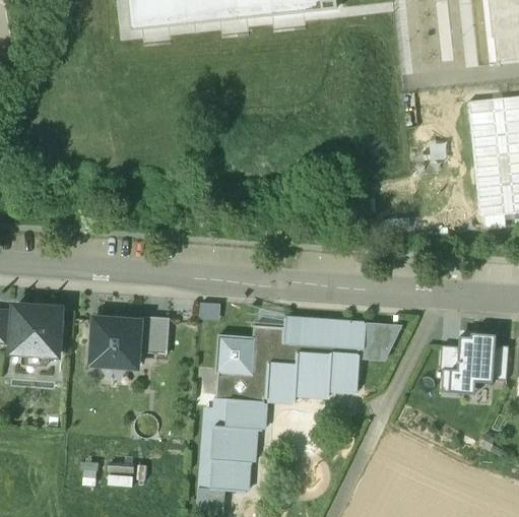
[(125,0),(129,30),(336,8),(335,0),(125,0)]
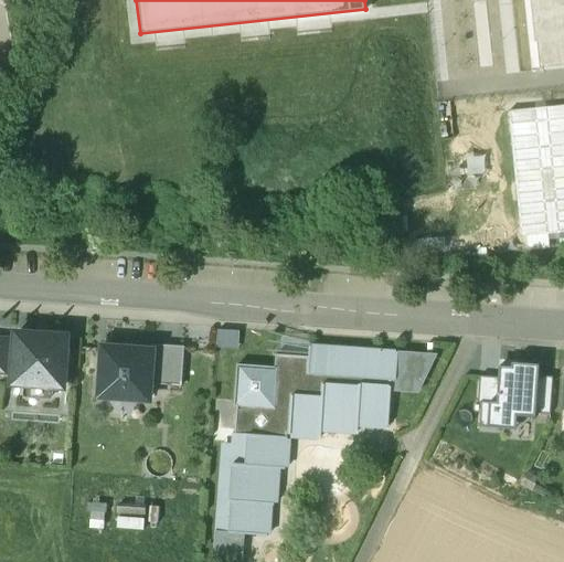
[(523,0),(531,67),(563,64),(563,0),(523,0)]
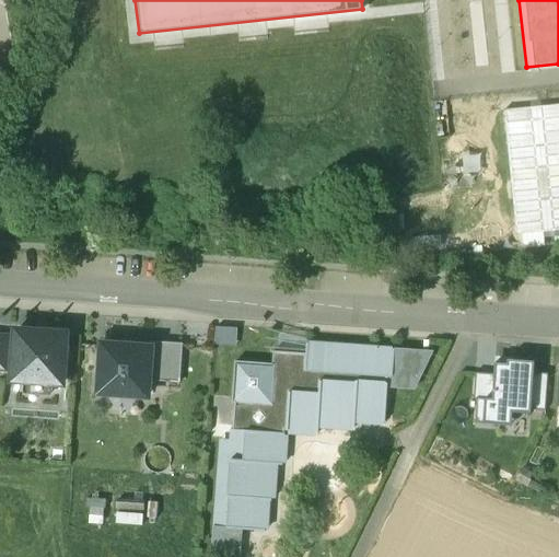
[(558,107),(502,114),(514,235),(558,230),(558,107)]
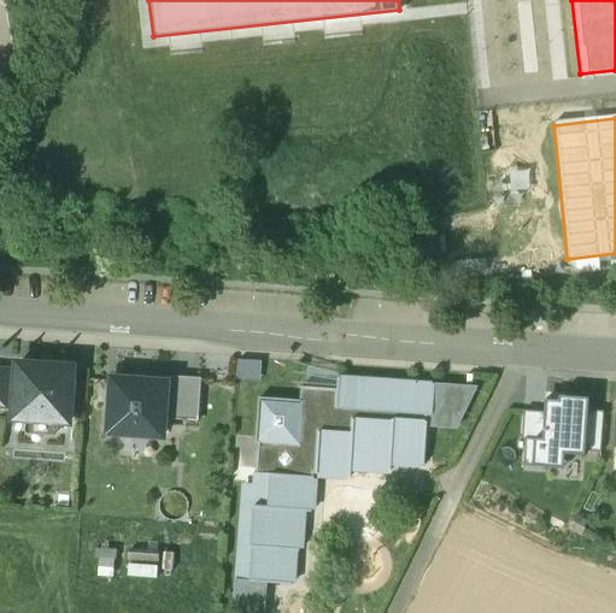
[(236,372),(259,373),(260,360),(238,359),(236,372)]
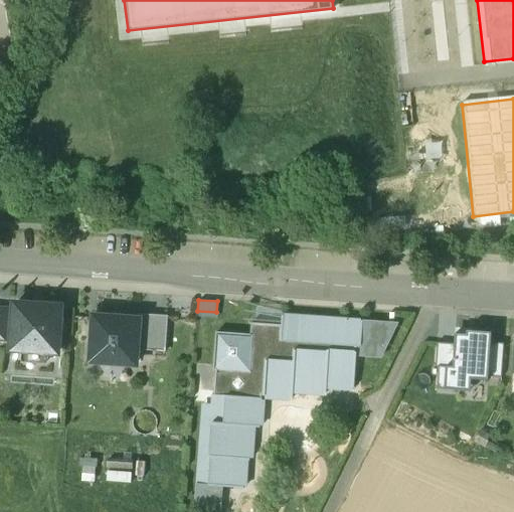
[(59,305),(13,302),(12,319),(6,318),(6,307),(0,306),(0,338),(4,339),(5,329),(11,330),(10,348),(55,351),(59,305)]
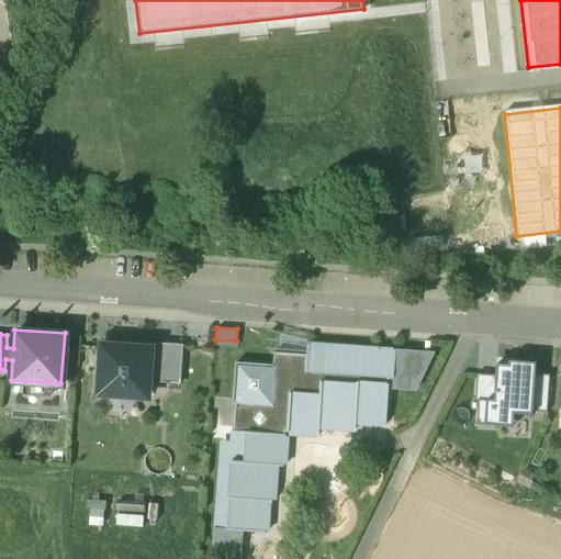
[(181,343),(149,341),(149,347),(147,380),(179,382),(181,343)]
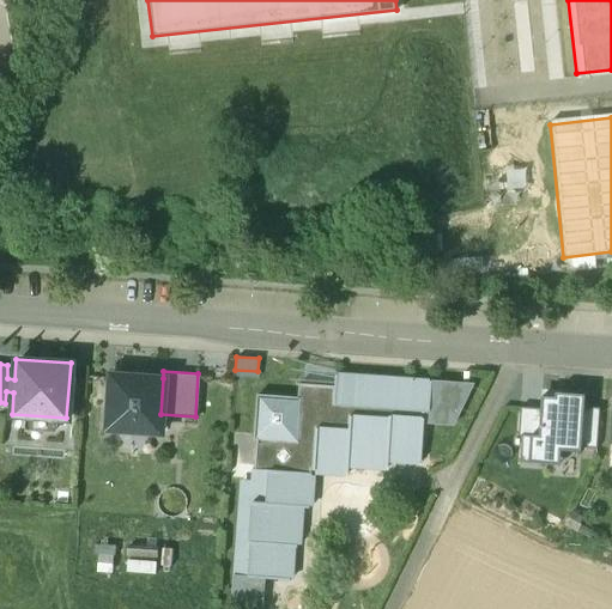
[(333,384),(298,382),(297,396),(256,393),(253,438),(256,438),(254,468),(252,468),(252,469),(255,470),(254,480),(243,479),(238,552),(235,552),(231,607),(261,608),(264,577),(289,578),(291,544),(296,546),(300,506),(308,506),(310,472),(309,472),(310,469),(313,469),(347,473),(347,463),(387,466),(387,457),(419,460),(423,416),(423,409),(429,409),(430,379),(429,379),(428,381),(337,373),(337,372),(334,372),(333,384)]
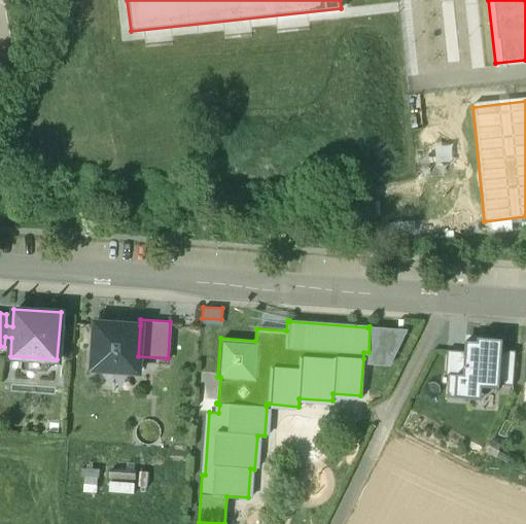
[(128,323),(108,321),(108,323),(95,322),(92,368),(137,371),(138,356),(140,325),(128,324),(128,323)]
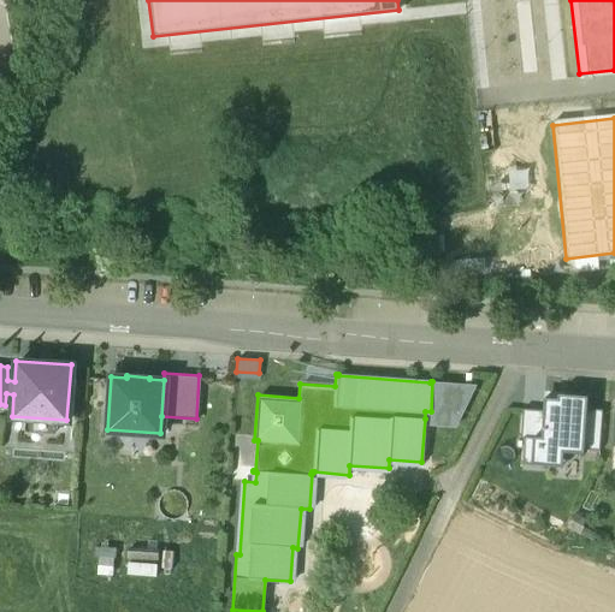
[(472,385),(432,381),(431,411),(425,411),(425,419),(453,422),(472,385)]
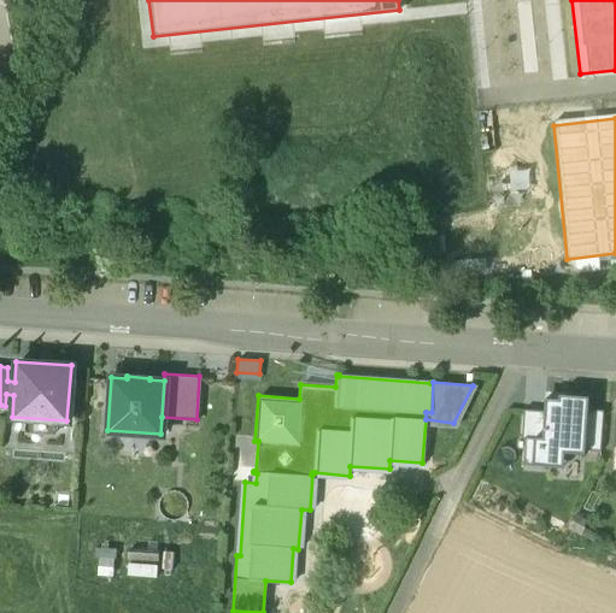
[(585,449),(587,408),(587,395),(559,394),(559,399),(544,398),(544,410),(541,438),(523,437),(522,465),(562,467),(563,452),(585,453),(585,449)]
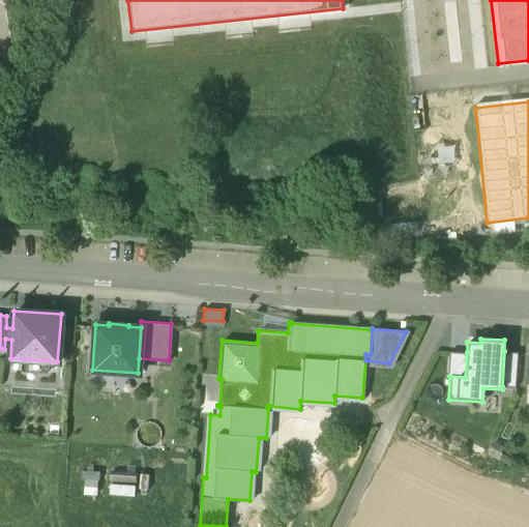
[(465,377),(467,352),(448,351),(447,376),(449,376),(465,377)]
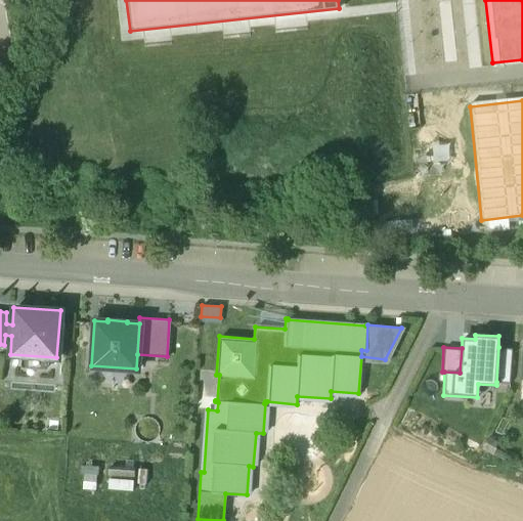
[(498,347),(496,382),(510,382),(512,348),(498,347)]
